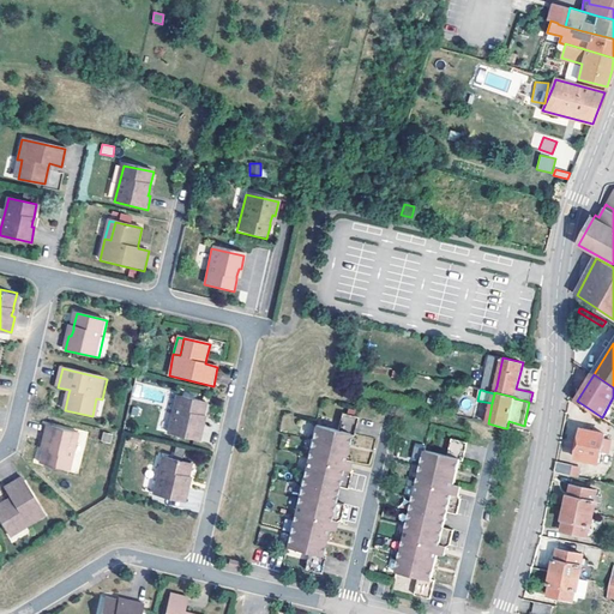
[(200,440),(204,426),(202,426),(203,419),(203,415),(206,402),(178,395),(169,433),(200,440)]
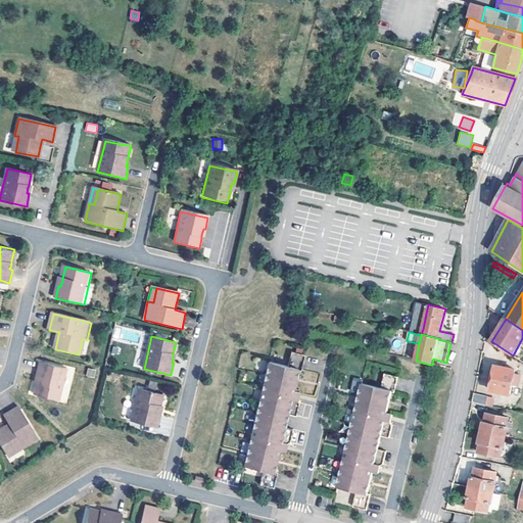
[(299,372),(303,357),(289,353),(286,368),(268,363),(242,466),(262,471),(258,485),(272,488),(275,472),(273,472),(277,452),(283,453),(285,444),(289,443),(291,431),(283,428),(286,415),(295,417),(297,405),(295,402),(297,394),(291,392),(296,372),(299,372)]
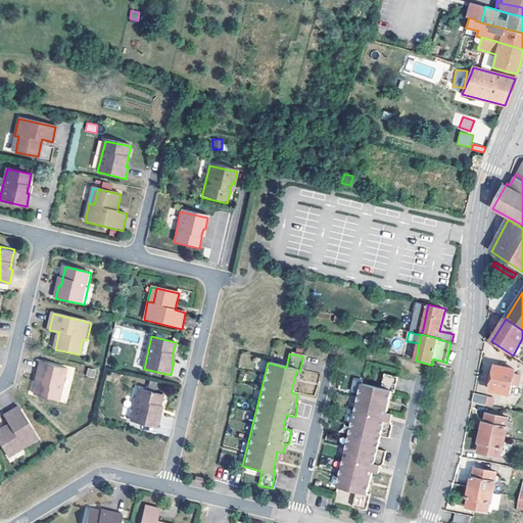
[(61,400),(68,369),(41,363),(38,375),(41,375),(39,381),(39,384),(36,395),(61,400)]
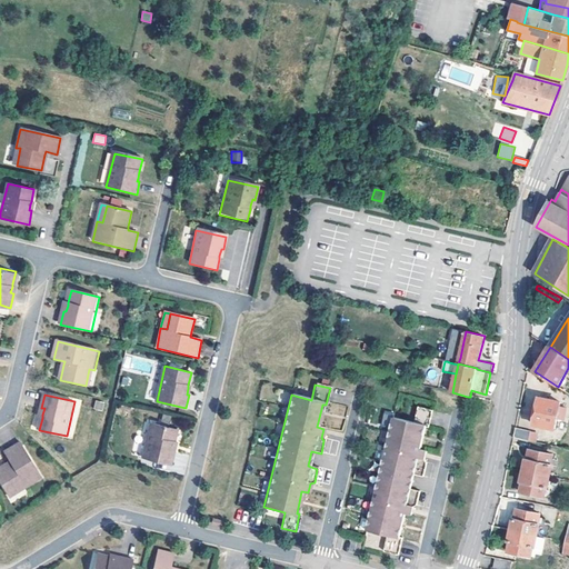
[(559,413),(560,407),(561,403),(540,398),(535,425),(556,429),(558,416),(559,413)]
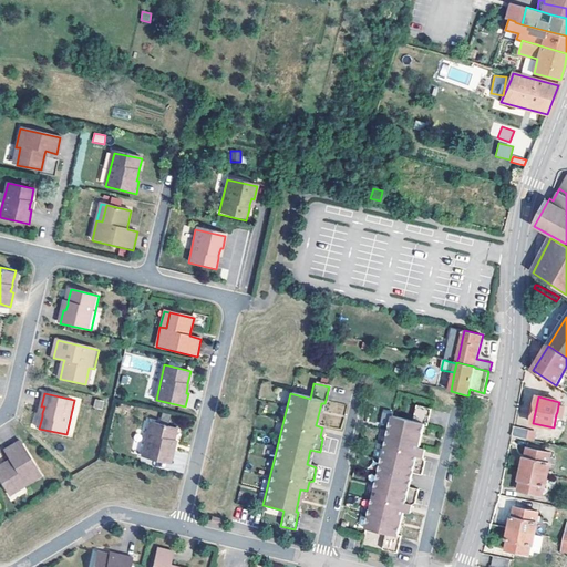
[(423,428),(428,411),(412,408),(409,423),(388,419),(361,529),(382,535),(378,550),(393,554),(397,537),(393,536),(399,513),(405,515),(408,507),(411,506),(414,491),(405,488),(409,475),(418,477),(422,462),(419,459),(421,451),(415,450),(421,428),(423,428)]
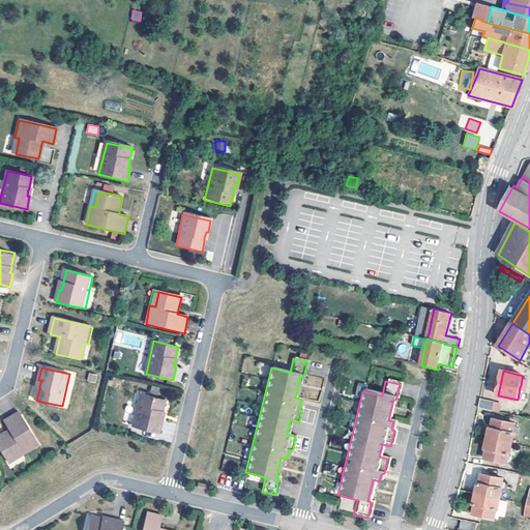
[(166,400),(141,393),(133,427),(160,433),(164,420),(162,420),(163,415),(164,412),(166,400)]
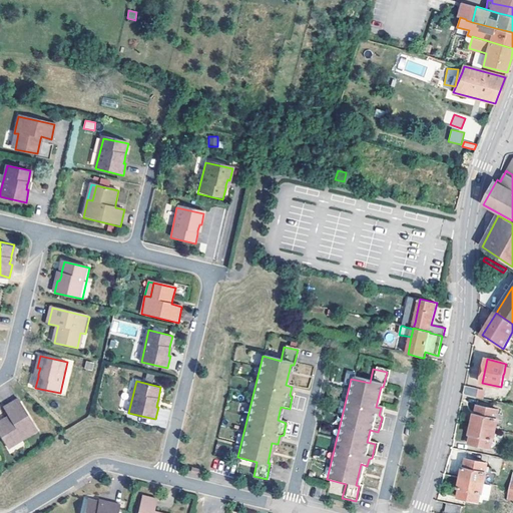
[(464,395),(478,398),(479,389),(465,386),(464,395)]
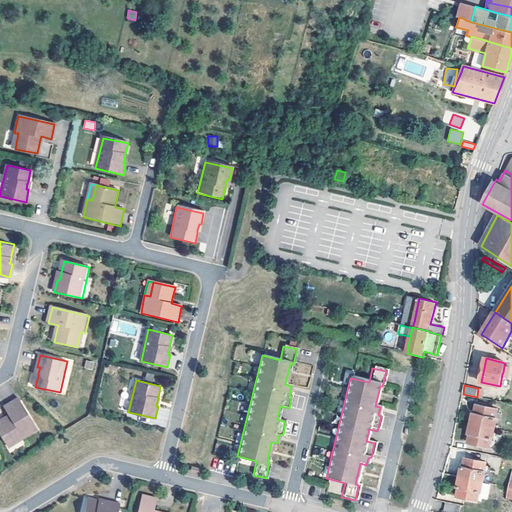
[(40,430),(20,398),(6,407),(11,415),(8,417),(0,422),(0,428),(9,444),(23,436),(25,439),(40,430)]
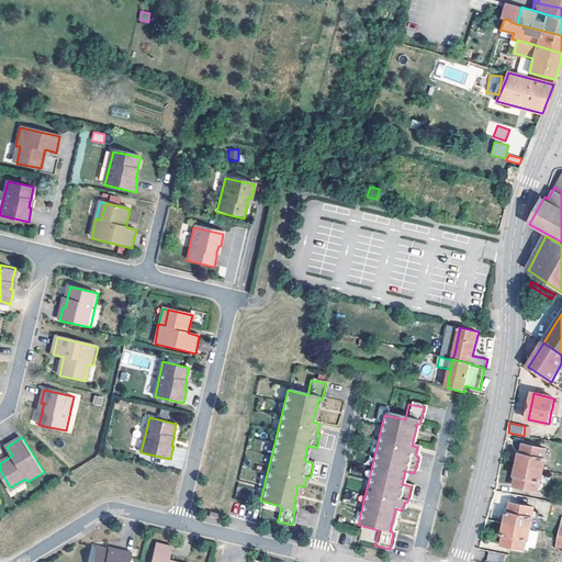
[(520,454),(518,464),(544,471),(547,460),(546,460),(548,449),(525,445),(523,454),(520,454)]
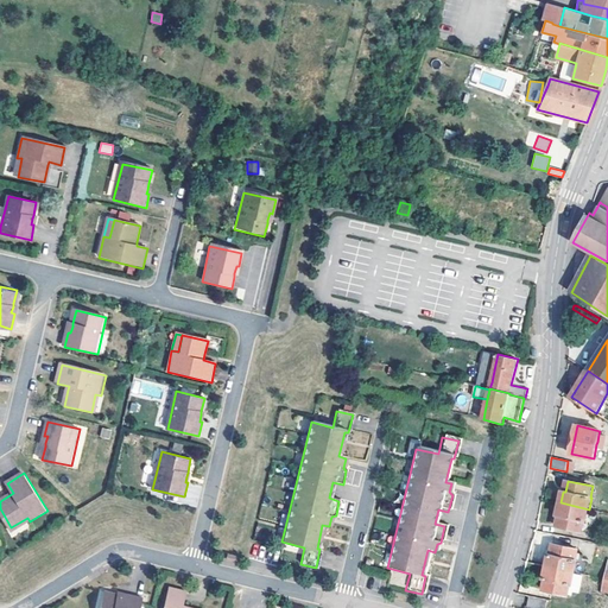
[(589,510),(561,502),(558,514),(561,515),(558,526),(582,532),(586,520),(587,521),(589,510)]
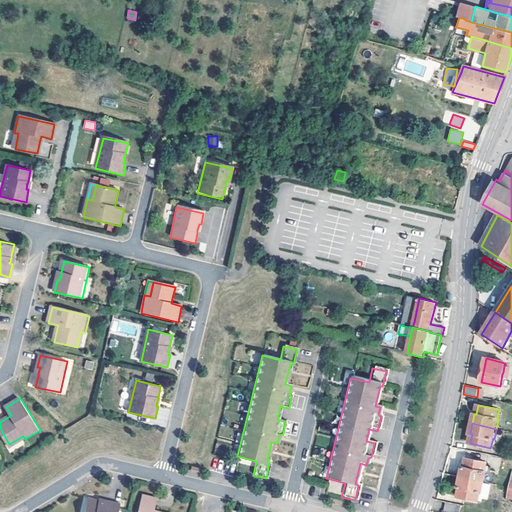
[(11,448),(25,439),(23,436),(9,444),(11,448)]
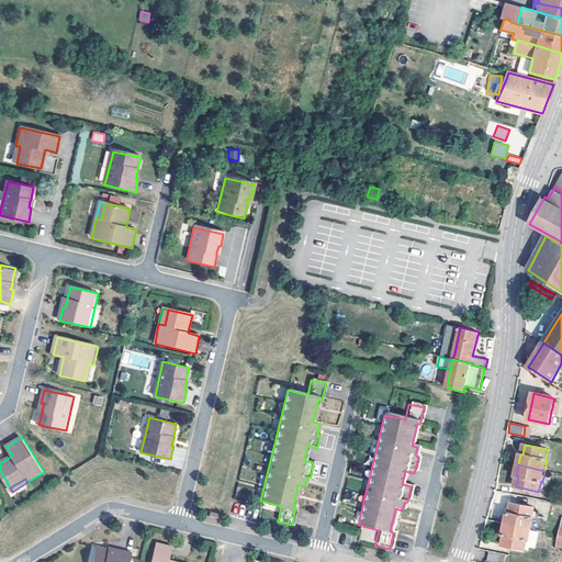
[(508,513),(506,524),(517,526),(532,529),(535,518),(532,518),(536,508),(512,503),(509,513),(508,513)]
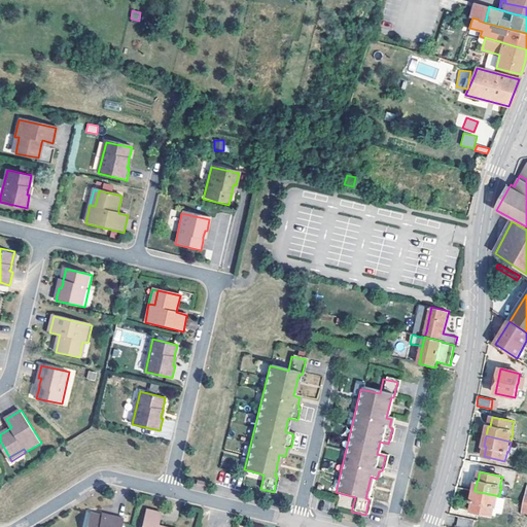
[(485,493),(475,491),(472,501),(473,502),(471,512),(493,516),(494,512),(502,514),(506,498),(485,493)]
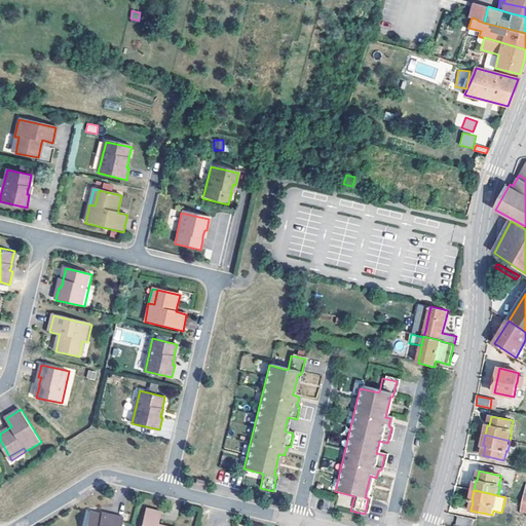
[(158,524),(161,512),(146,508),(141,525),(166,525),(161,525),(158,524)]
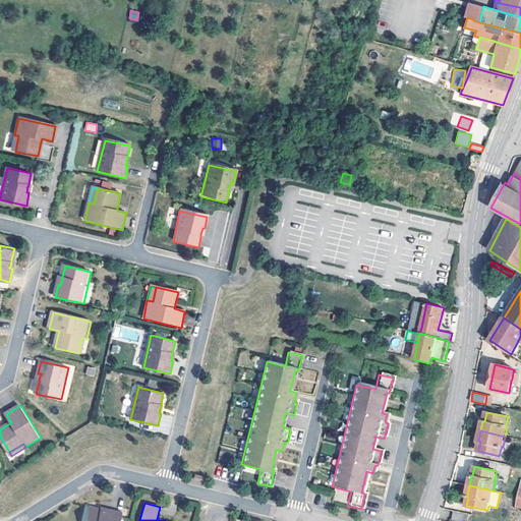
[(101,509),(90,507),(85,520),(119,520),(122,511),(109,508),(109,511),(104,510),(101,509)]
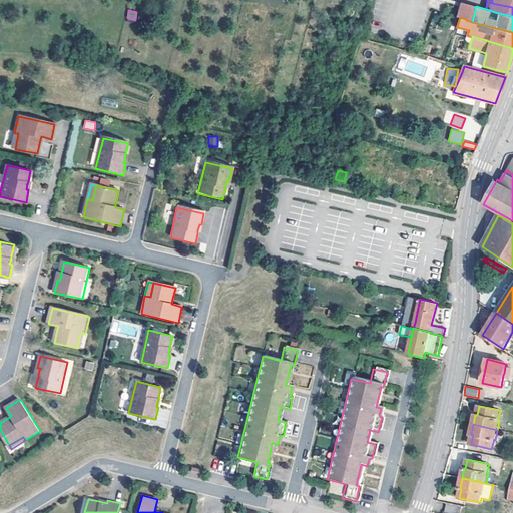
[(460,512),(462,507),(447,503),(446,512),(450,512),(460,512)]
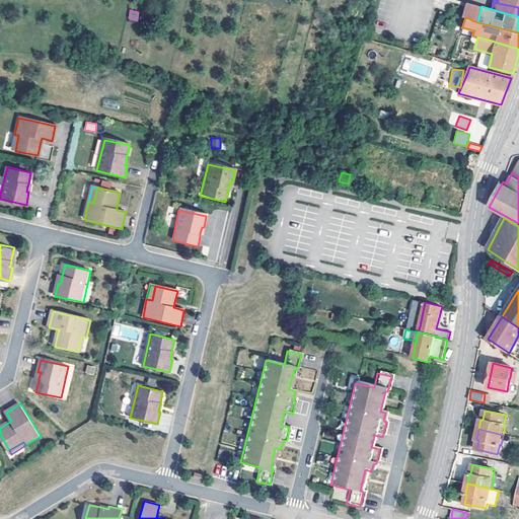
All buildings are outlined.
